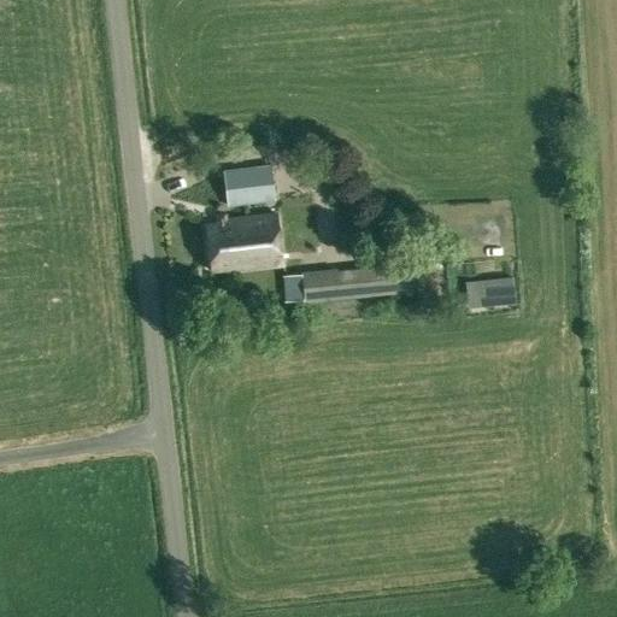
[(276,199),(271,165),(222,172),(227,205),(276,199)]
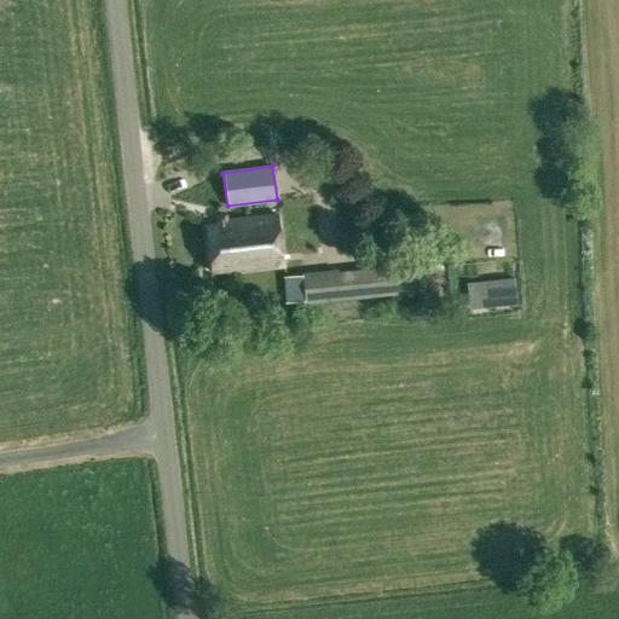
[(226,221),(226,215),(217,217),(218,225),(207,226),(212,272),(226,271),(226,273),(284,266),(278,215),(226,221)]
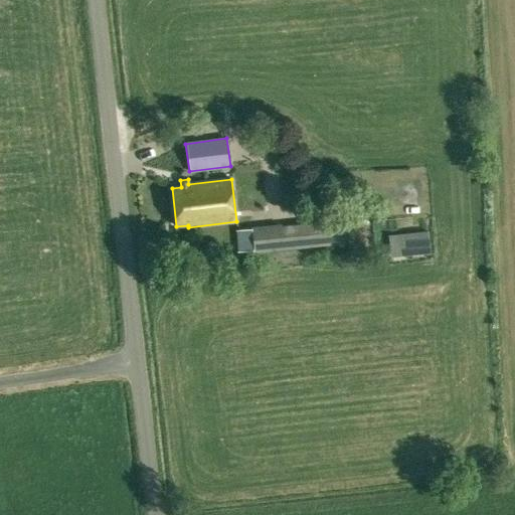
[(253,251),(344,242),(342,221),(281,227),(281,225),(251,228),(253,251)]
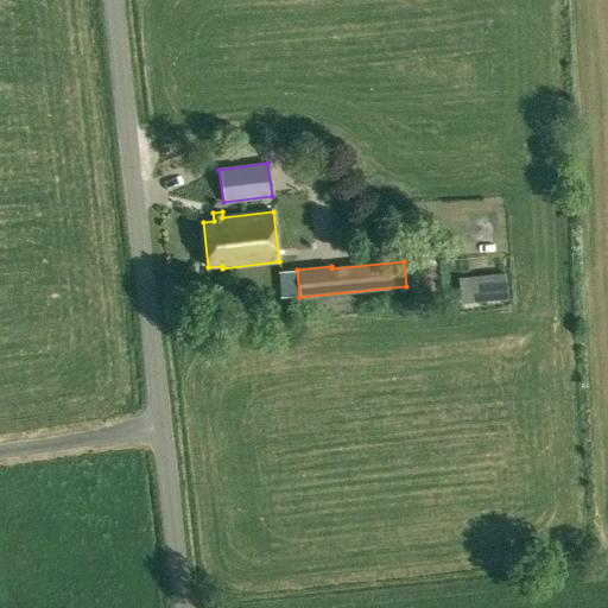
[(299,297),(297,270),(278,271),(282,299),(299,297)]
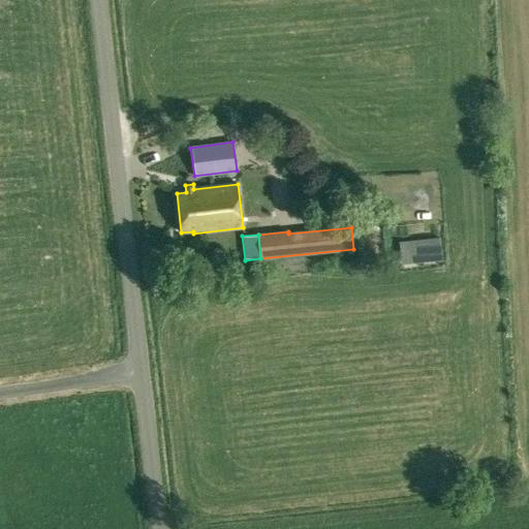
[(401,263),(441,259),(439,239),(399,243),(401,263)]
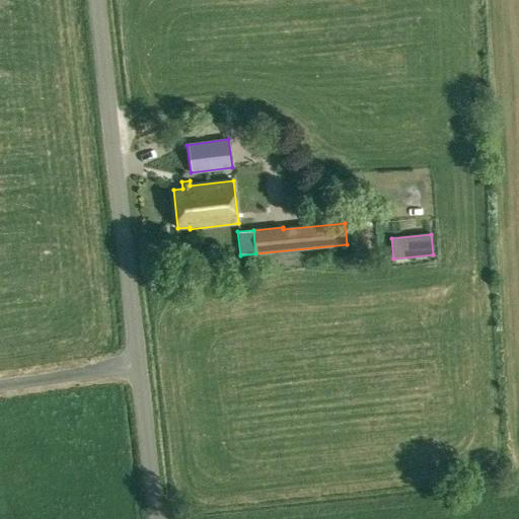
[(280,260),(286,290),(311,285),(304,254),(280,260)]
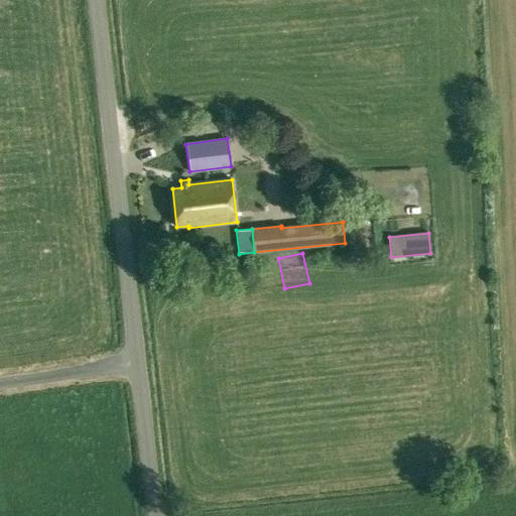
All buildings are outlined.
